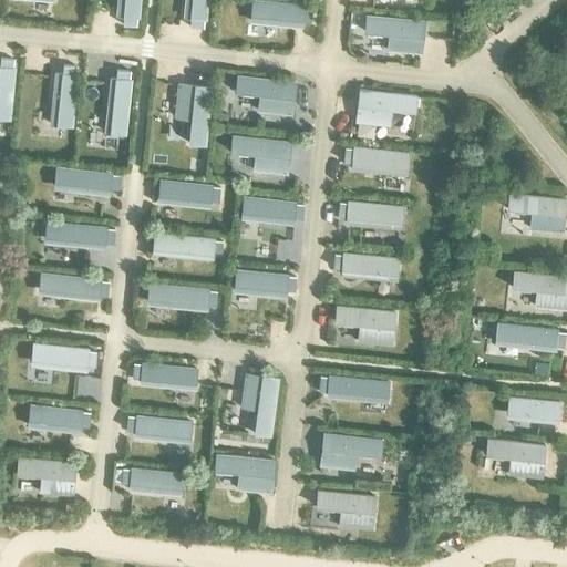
[(123,17),(123,24),(136,27),(136,17),(140,18),(141,0),(119,0),(117,17),(123,17)]
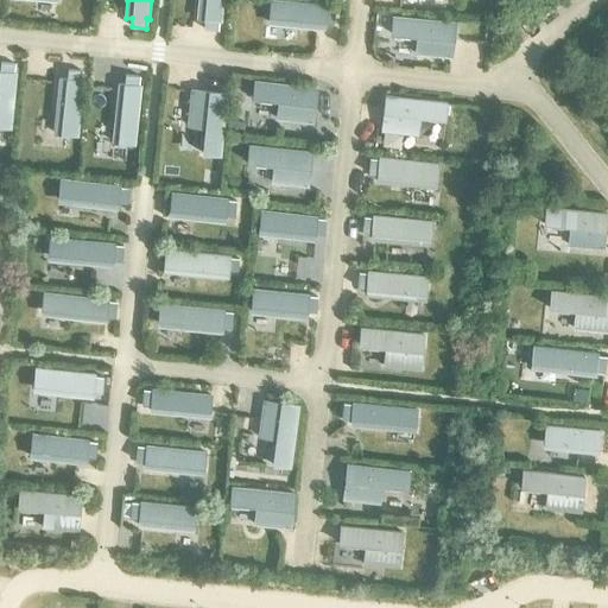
[(200,0),(197,27),(200,27),(198,37),(213,38),(214,29),(219,29),(221,0),(200,0)]
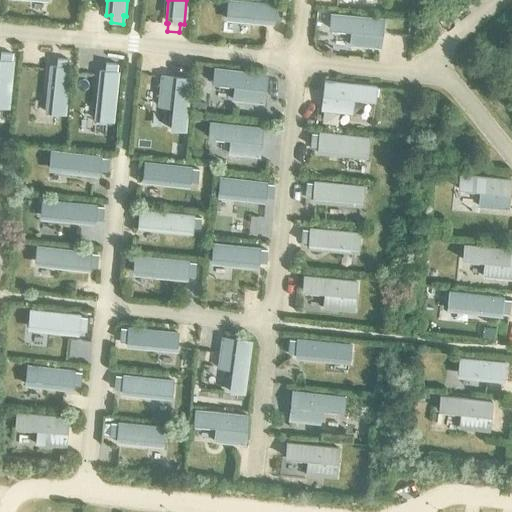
[(226,0),(225,20),(272,24),(273,18),(281,18),(282,6),(275,6),(275,4),(228,0),(226,0)]
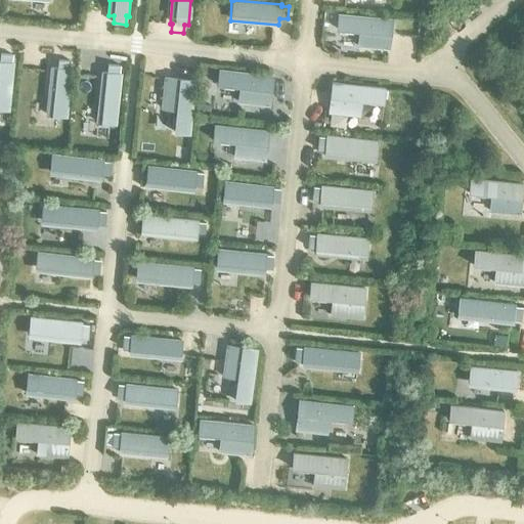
[(390,48),(393,17),(338,12),(337,28),(343,29),(343,31),(353,31),(353,29),(359,30),(357,46),(390,48)]
